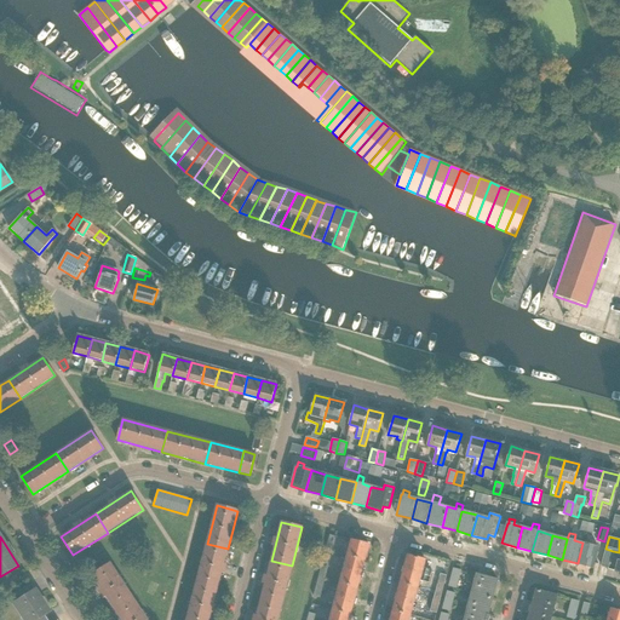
[(356,556),(360,543),(351,540),(348,554),(356,556)]
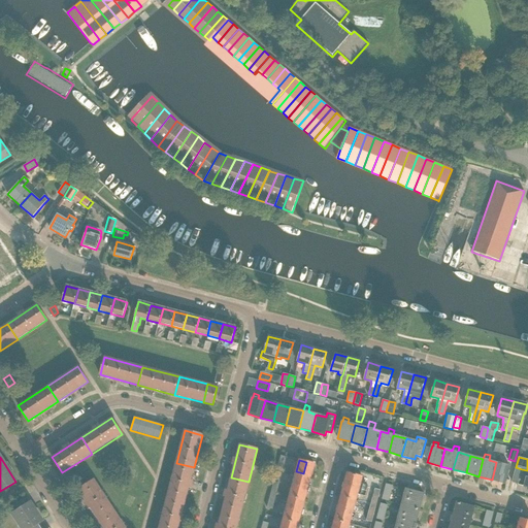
[(303,473),(311,475),(315,464),(306,462),(303,473)]
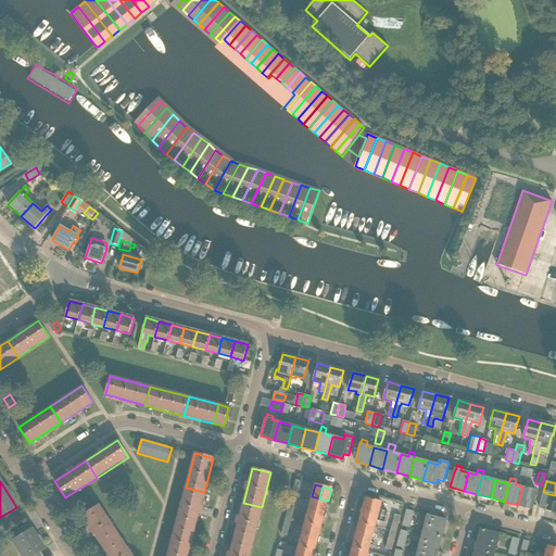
[(522,487),(518,505),(531,508),(536,491),(522,487)]
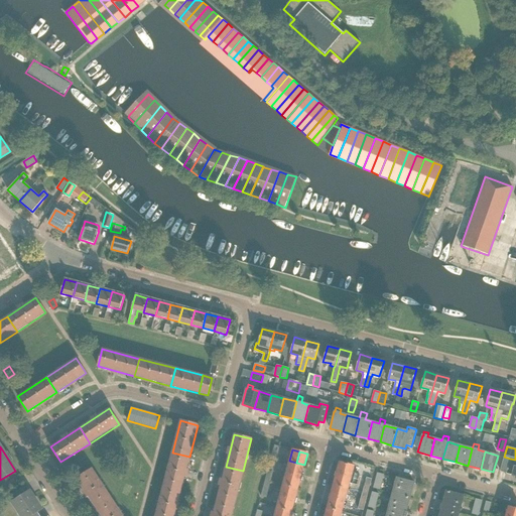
[(181,489),(189,457),(172,453),(163,484),(181,489)]
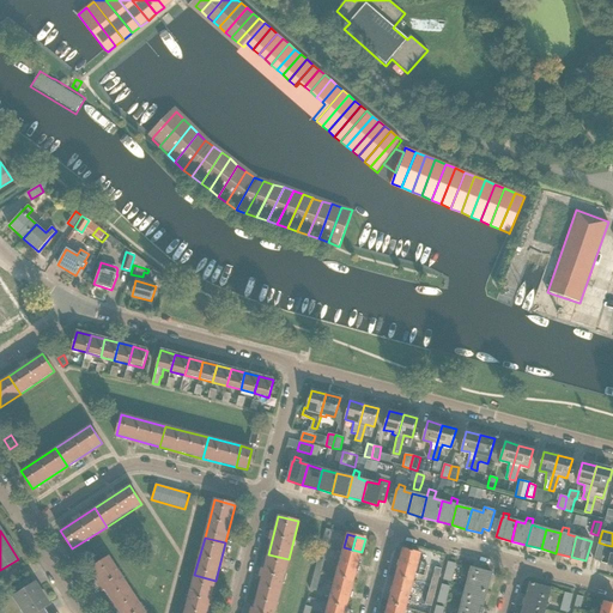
[(601,562),(606,545),(599,542),(594,559),(601,562)]
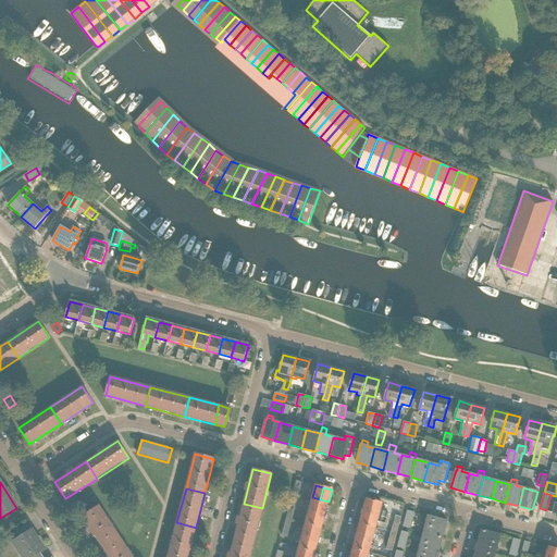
[(329,502),(320,499),(312,497),(305,523),(321,528),(324,518),(325,519),(326,514),(325,514),(329,502)]
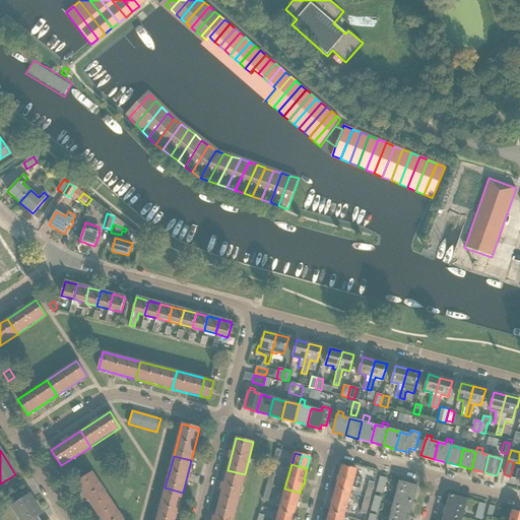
[(335,490),(350,494),(351,489),(360,491),(363,478),(355,476),(356,470),(341,466),(339,475),(337,475),(336,479),(338,480),(335,490)]
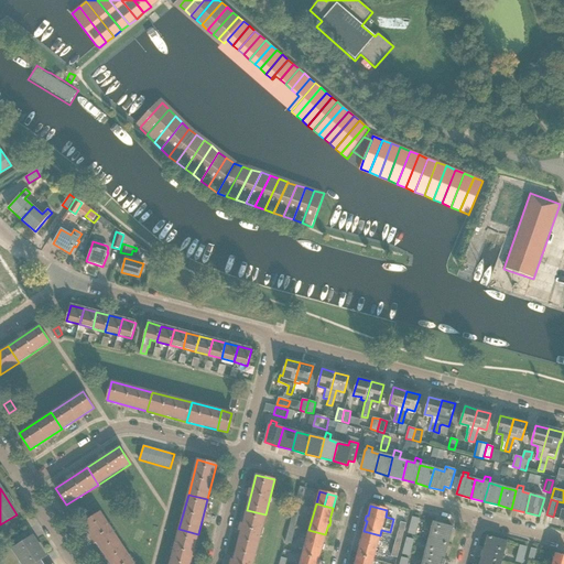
[(291,544),(300,509),(294,508),(285,542),(291,544)]
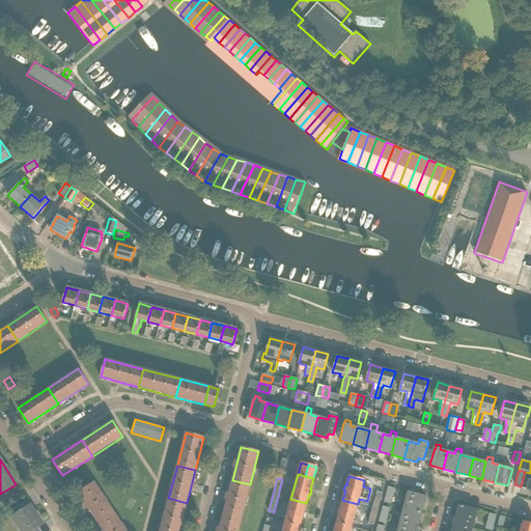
[(241,518),(250,484),(232,480),(223,513),(241,518)]
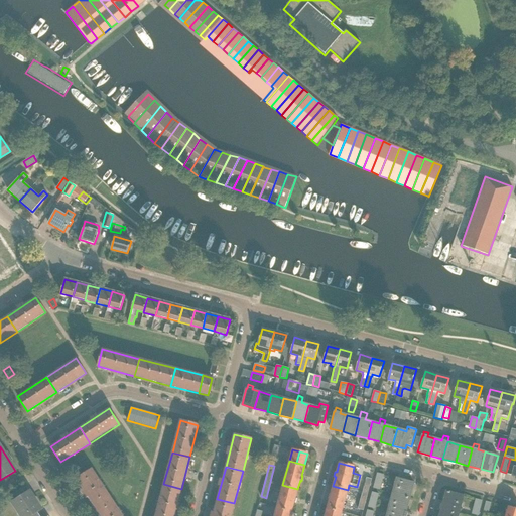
[(96,508),(111,498),(92,469),(77,479),(96,508)]
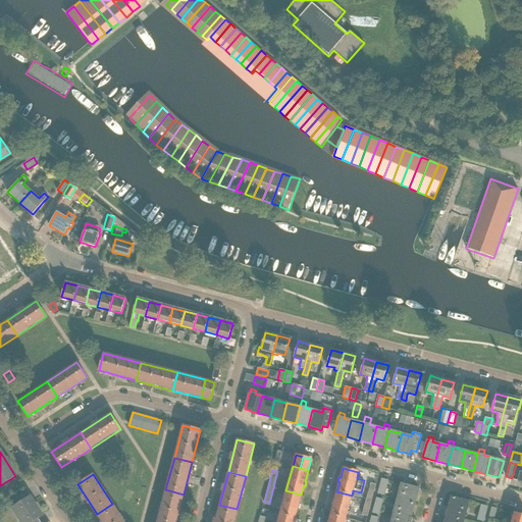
[(384,496),(388,481),(381,479),(377,493),(384,496)]
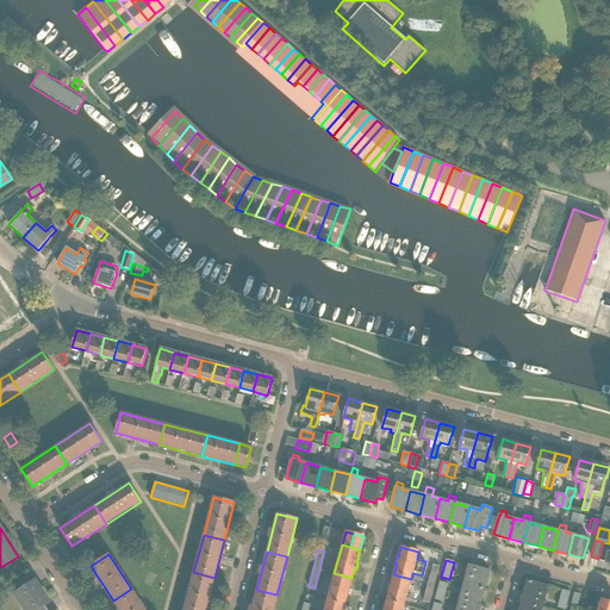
[(428,583),(435,585),(440,566),(433,565),(428,583)]
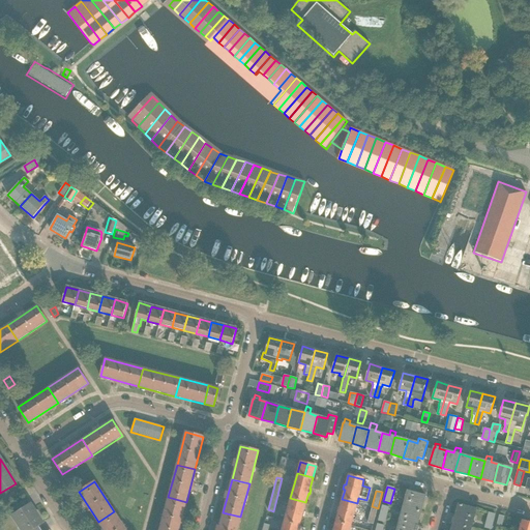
[(413,505),(416,494),(407,491),(404,503),(413,505)]
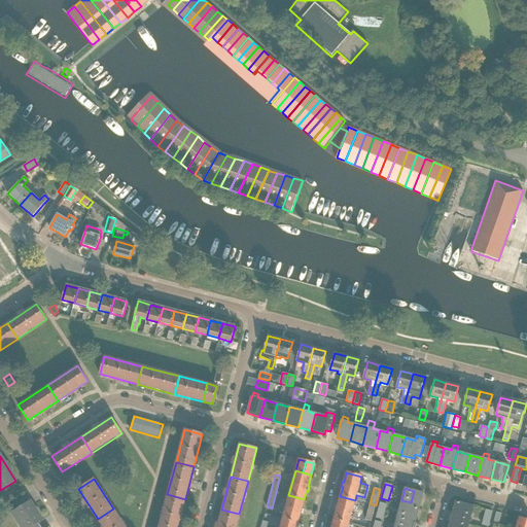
[(411,502),(420,504),(423,493),(414,491),(411,502)]
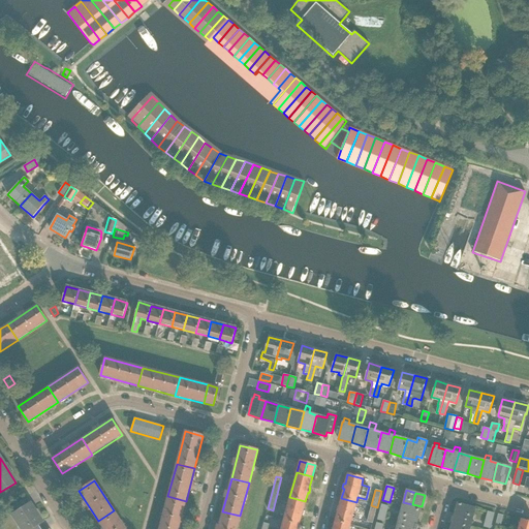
[(178,528),(186,501),(167,496),(159,528),(178,528)]
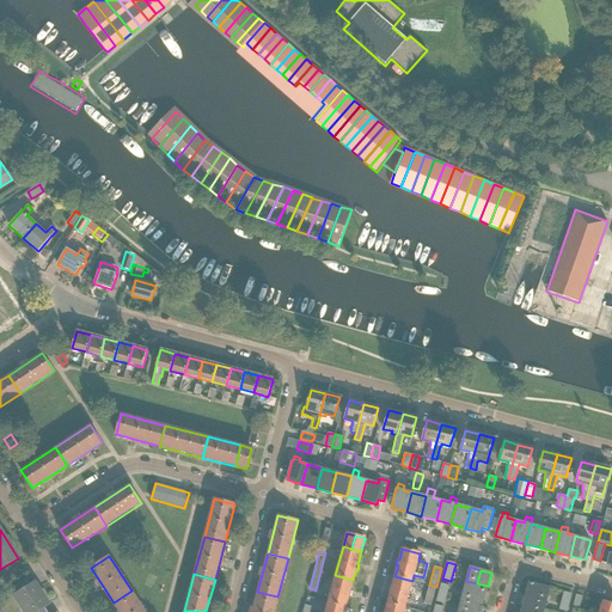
[(350,591),(353,580),(335,575),(328,603),(346,607),(349,597),(350,597),(352,592),(350,591)]
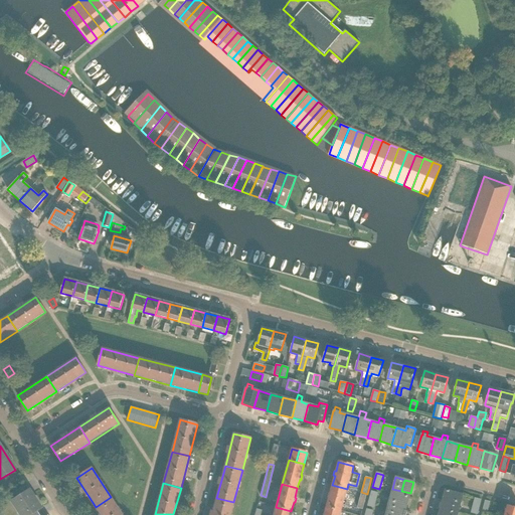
[(341,511),(347,489),(332,485),(330,494),(328,493),(327,498),(329,498),(326,507),(341,511)]
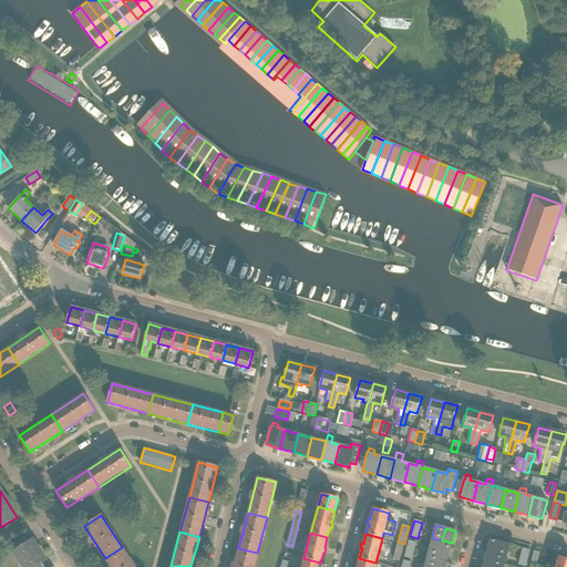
[(20,562),(39,549),(32,539),(28,543),(24,537),(12,544),(17,549),(13,552),(20,562)]
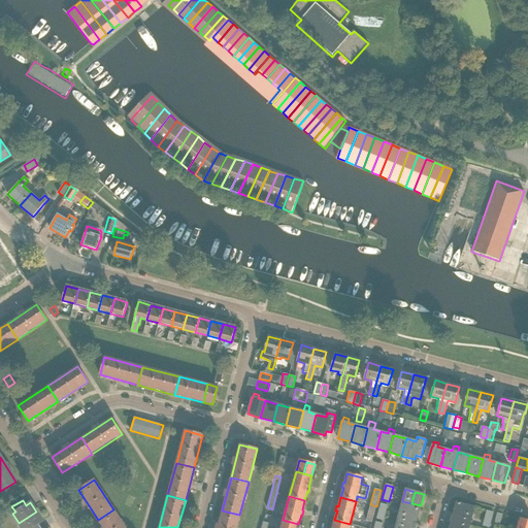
[(414,527),(421,505),(411,503),(402,501),(395,527),(414,527)]
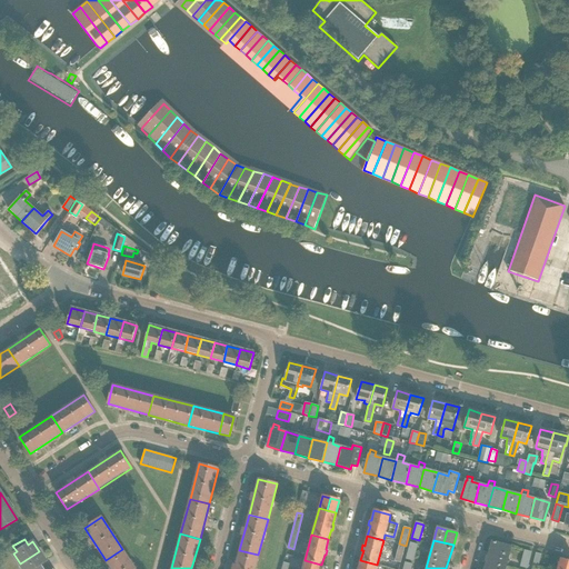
[(483,568),(505,568),(511,547),(491,541),(483,568)]
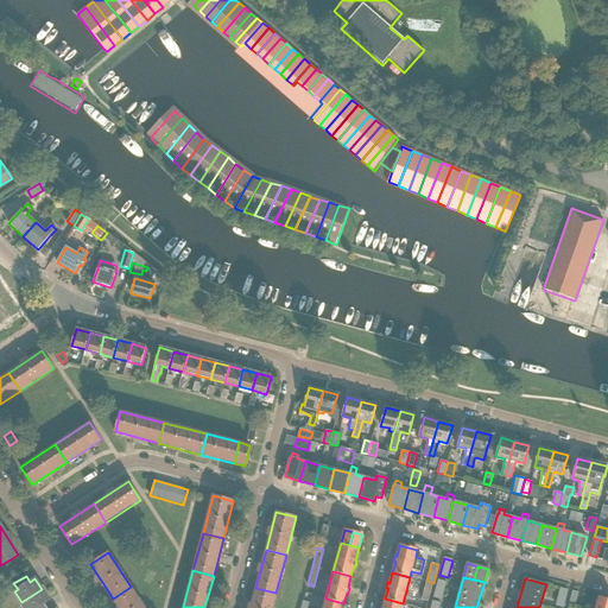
[(442,600),(447,582),(438,580),(434,597),(442,600)]
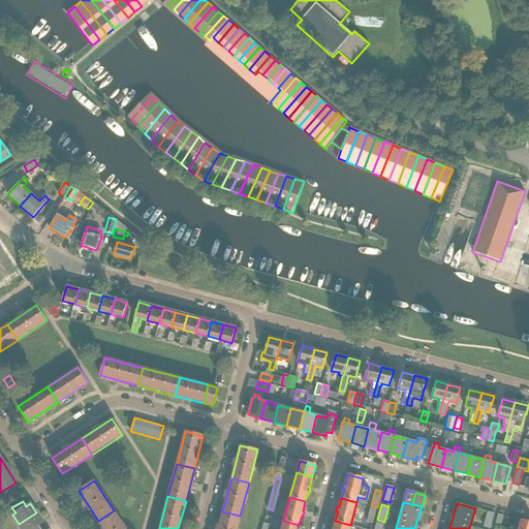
[(373,523),(377,507),(371,505),(367,522),(373,523)]
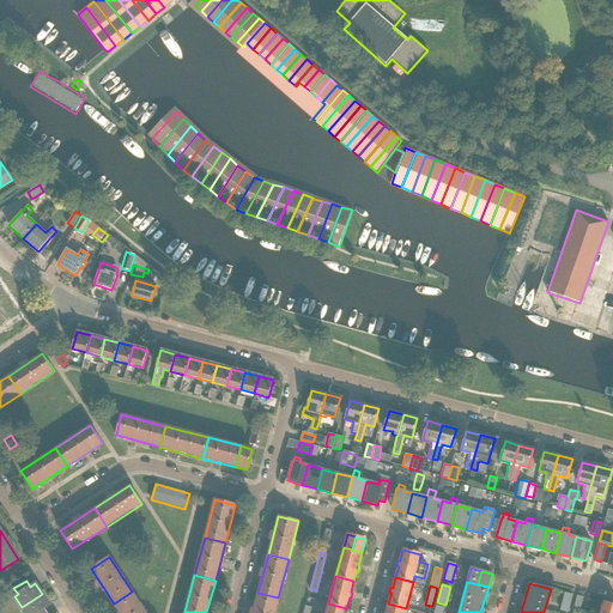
[(120,612),(145,612),(132,592),(114,604),(120,612)]
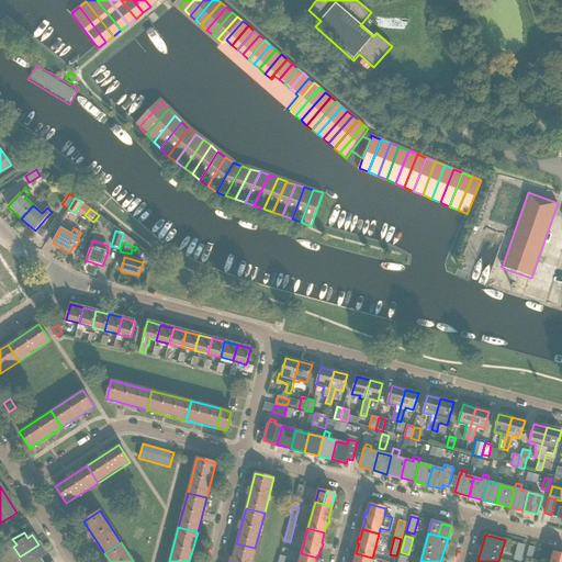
[(250,561),(255,548),(236,543),(231,561),(250,561)]
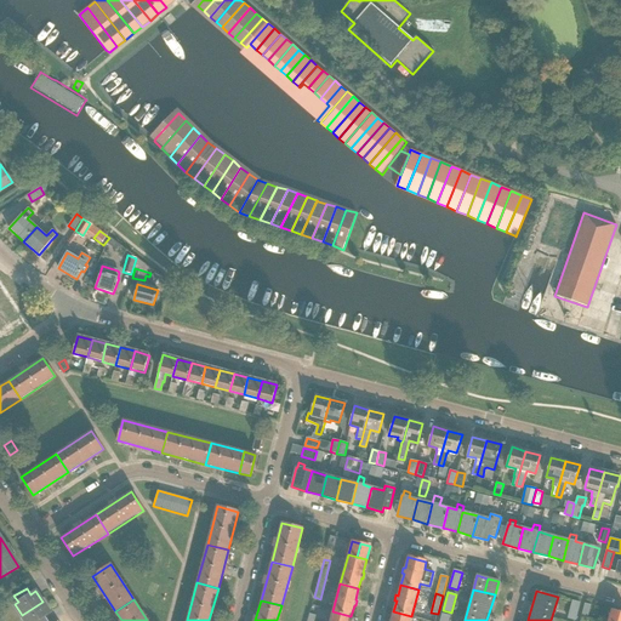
[(575,620),(580,602),(573,600),(568,619),(575,620)]
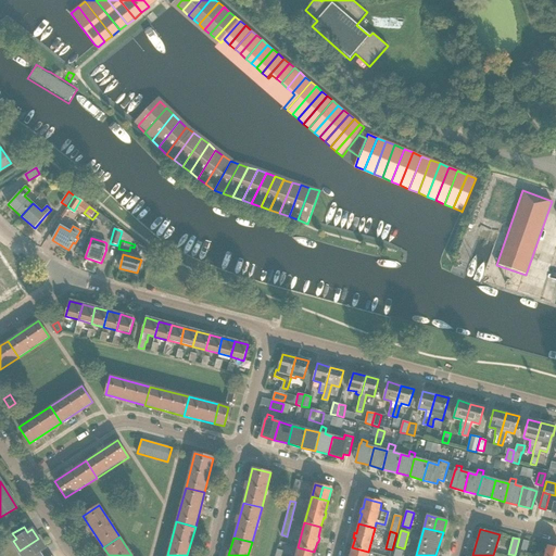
[(38,539),(20,551),(23,555),(42,555),(40,552),(45,550),(38,539)]
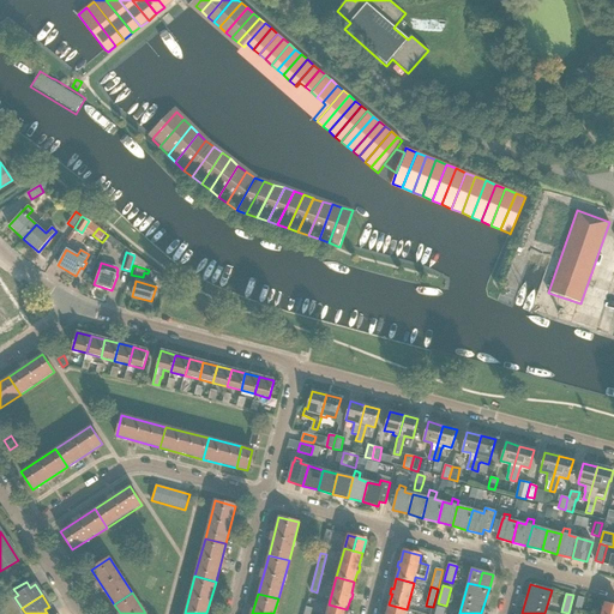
[(582,611),(585,597),(578,596),(575,609),(582,611)]
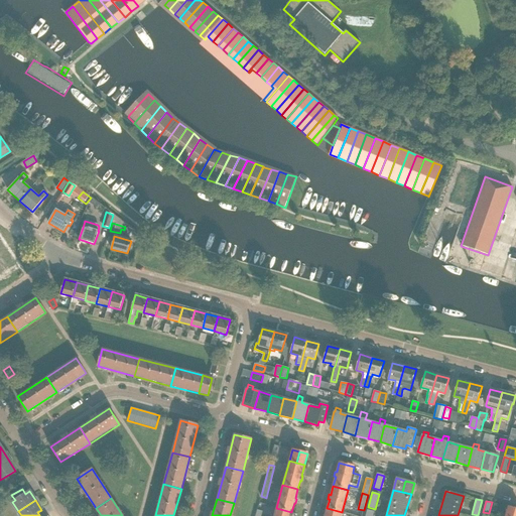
[(513,515),(515,509),(508,507),(505,515),(513,515)]
